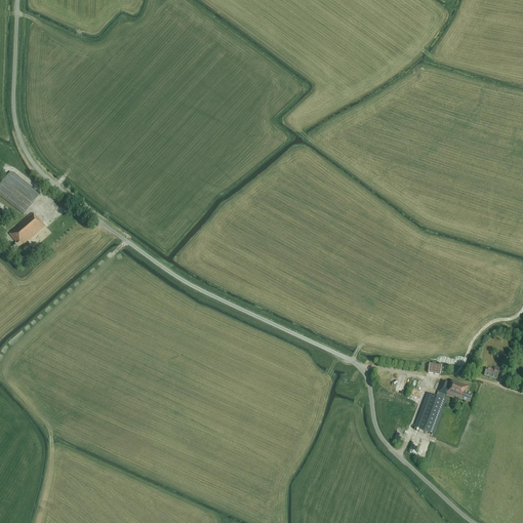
[(8,170),(0,180),(0,196),(22,212),(38,193),(8,170)]
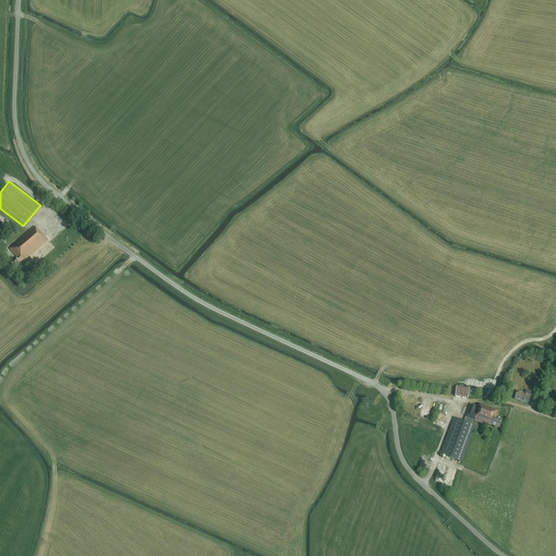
[(13,256),(8,262),(12,266),(17,262),(21,258),(23,260),(47,239),(37,228),(36,229),(33,225),(8,246),(15,255),(13,257),(13,256)]
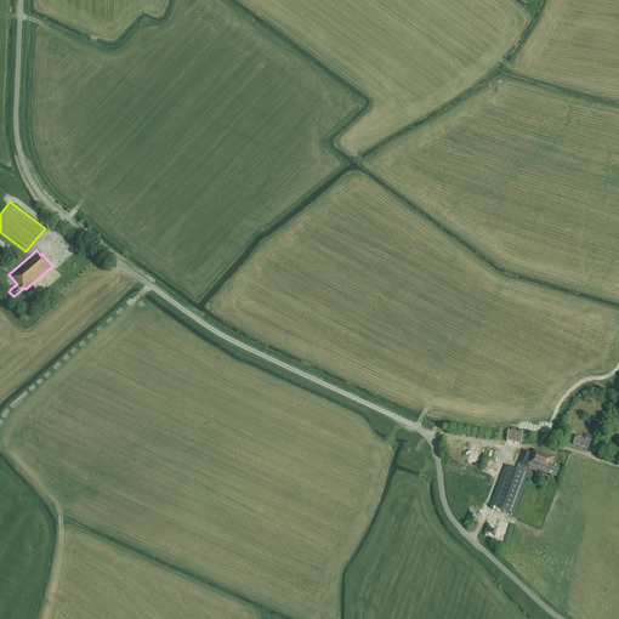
[(504,439),(518,442),(521,431),(506,429),(504,439)]
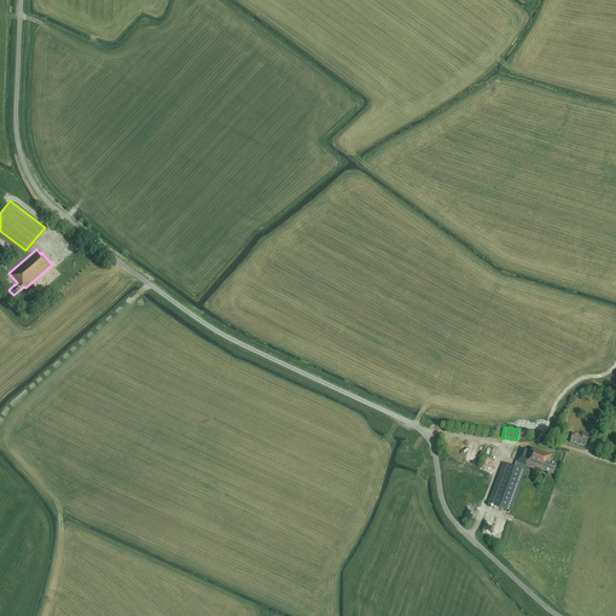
[(568,440),(575,442),(577,434),(576,434),(577,429),(573,428),(570,431),(568,440)]
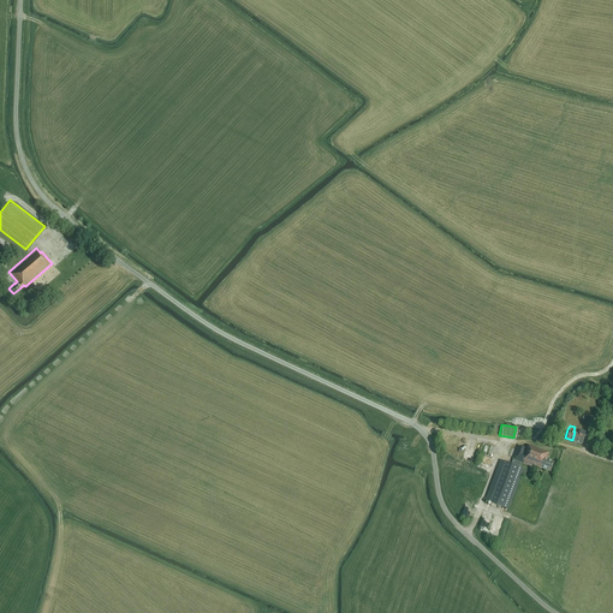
[(577,433),(575,432),(572,440),(579,442),(583,434),(582,434),(583,429),(578,428),(577,433)]
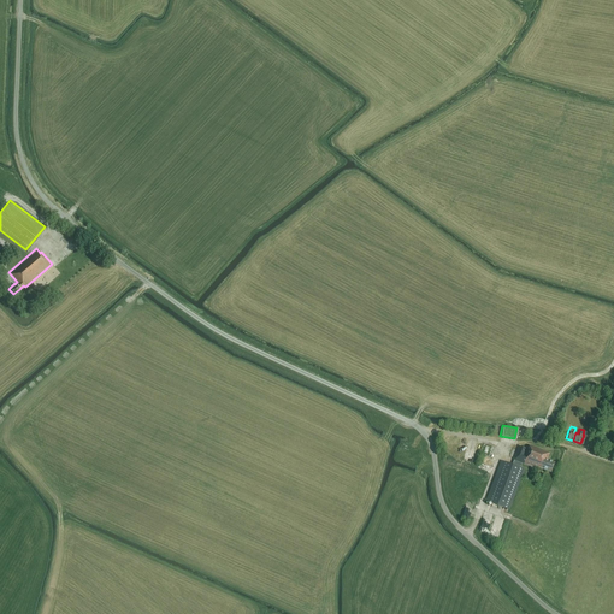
[(525,448),(517,444),(511,460),(509,464),(499,459),(499,460),(484,500),(507,508),(523,467),(518,466),(520,461),(537,467),(537,466),(549,471),(553,461),(545,459),(548,452),(527,443),(525,448)]
